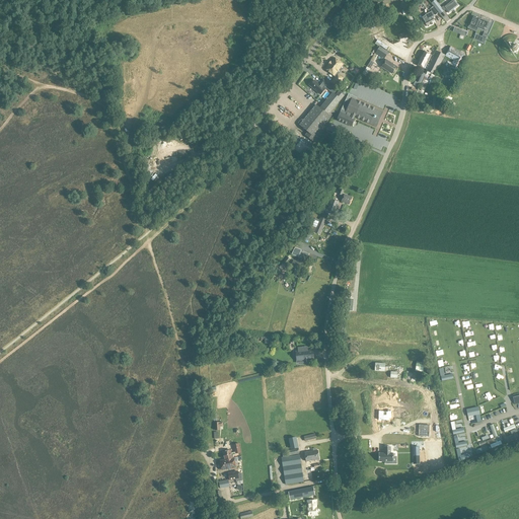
[(376,10),(376,8),(396,1),(395,0),(372,0),(373,0),(367,2),(371,12),(376,10)]
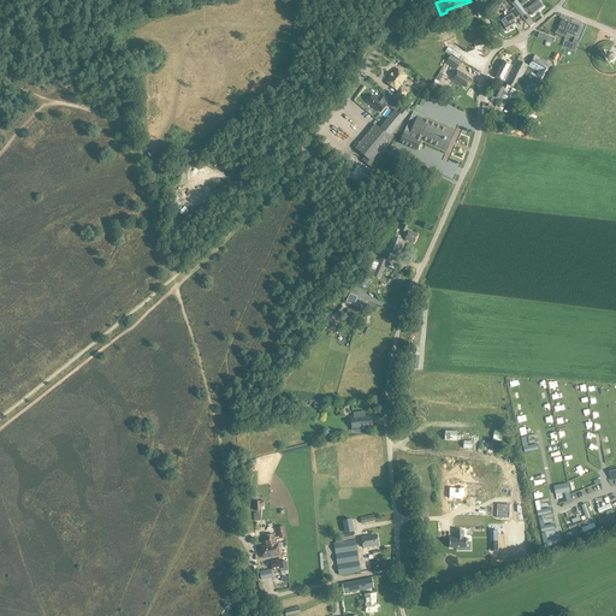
[(516,0),(511,4),(522,17),(526,13),(516,0)]
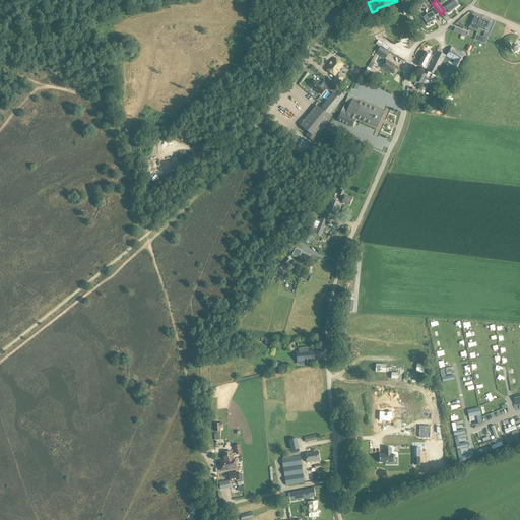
[(459,6),(454,0),(452,0),(445,7),(449,13),(453,10),(454,10),(455,9),(455,8),(459,6)]
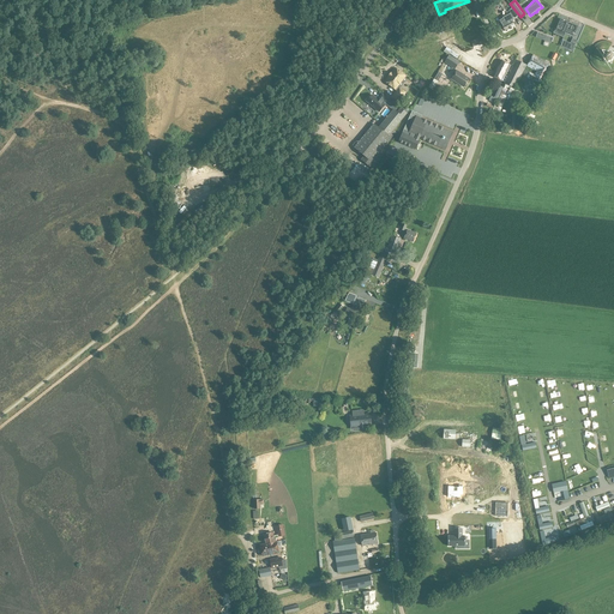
[(518,16),(512,8),(509,11),(515,18),(518,16)]
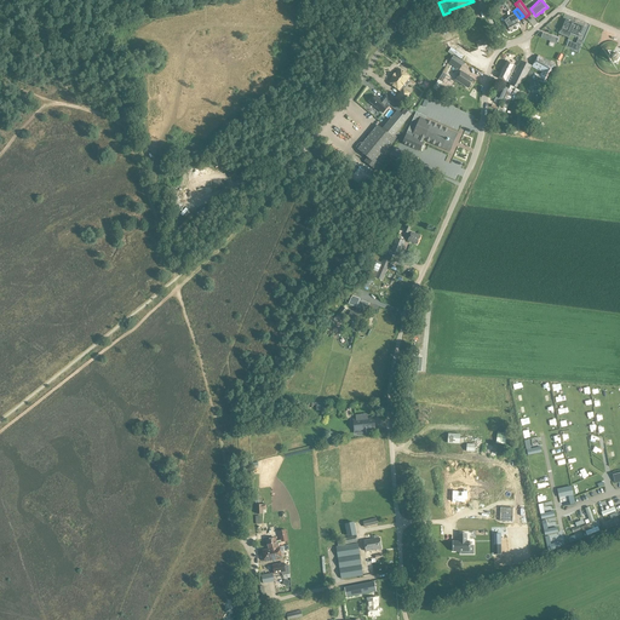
[(518,27),(516,21),(518,19),(516,13),(507,18),(509,21),(505,23),(510,30),(518,27)]
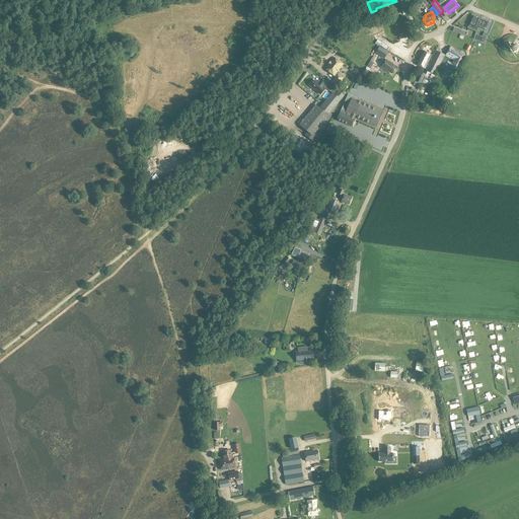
[(467,28),(476,32),(477,28),(480,21),(478,20),(479,19),(472,16),(468,25),(470,25),(469,26),(468,26),(467,28)]
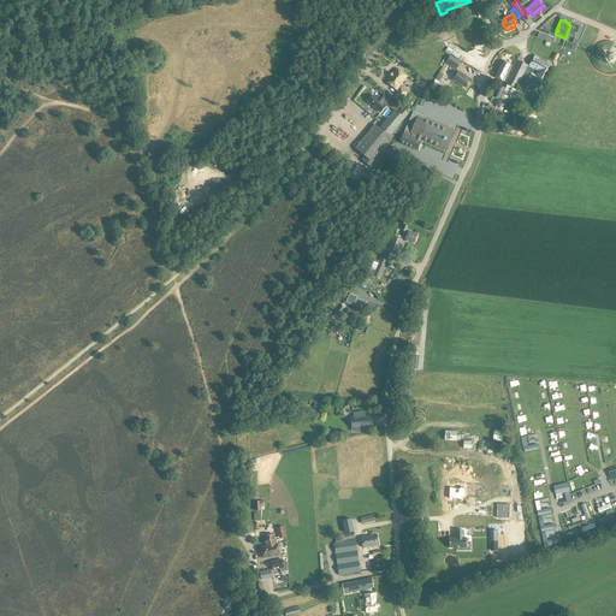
[(567,34),(575,37),(576,35),(575,35),(575,33),(576,34),(580,27),(573,24),(572,27),(570,25),(567,34)]
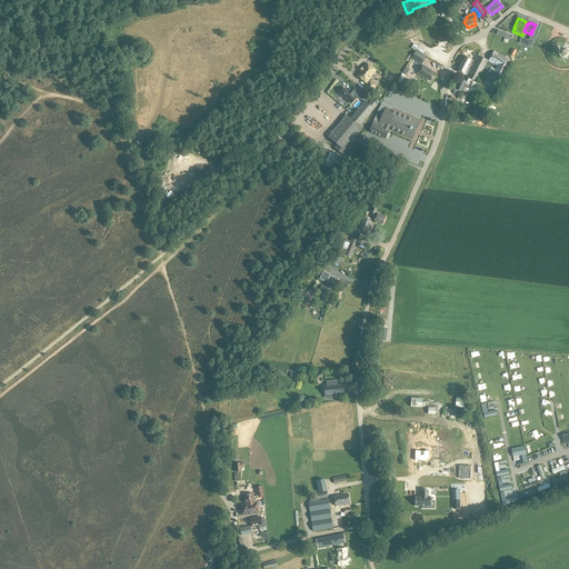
[(562,48),(560,49),(556,47),(553,52),(556,59),(560,57),(562,59),(566,57),(568,58),(568,53),(568,51),(568,48),(568,41),(566,40),(562,48)]
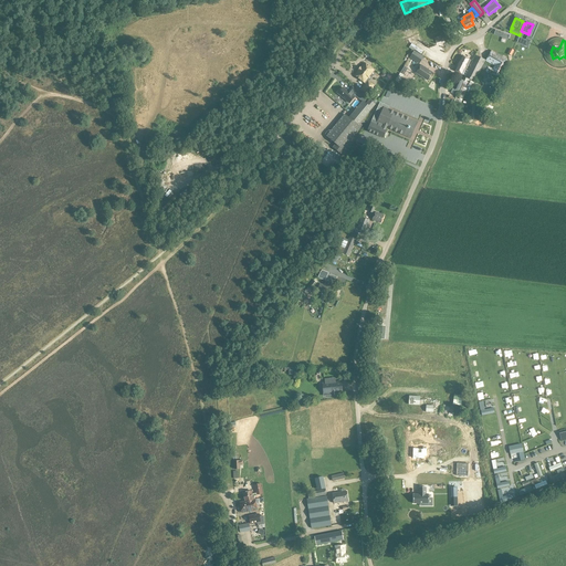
[(423,58),(413,51),(409,59),(419,64),(423,58)]
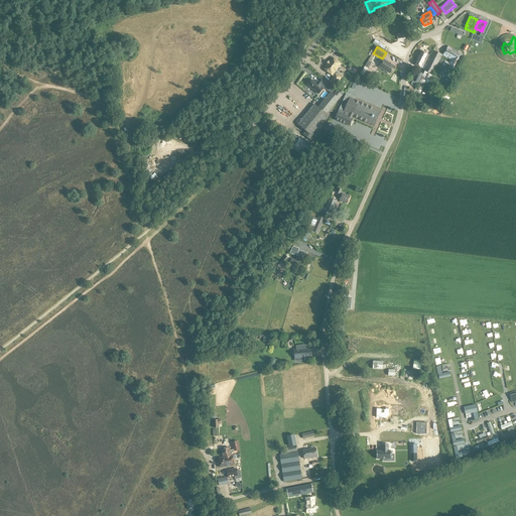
[(442,65),(446,67),(453,70),(462,54),(447,46),(442,55),(450,60),(448,63),(444,60),(442,65)]
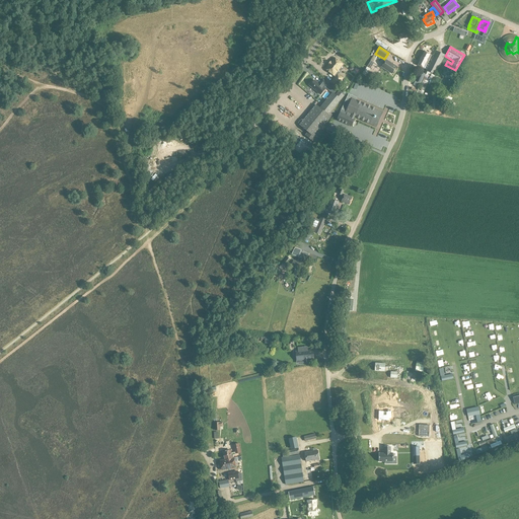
[(420,57),(418,59),(424,62),(425,61),(428,63),(431,56),(422,51),(421,54),(419,53),(418,56),(420,57)]
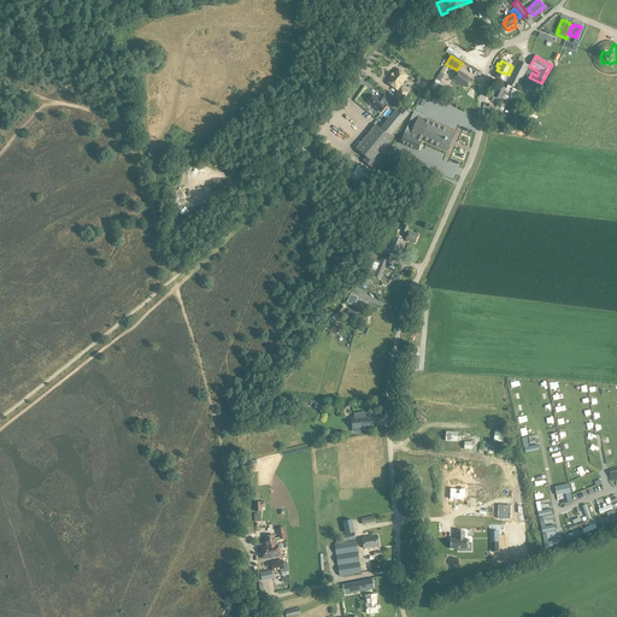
[(506,84),(517,89),(528,66),(518,60),(510,77),(507,83),(506,84)]
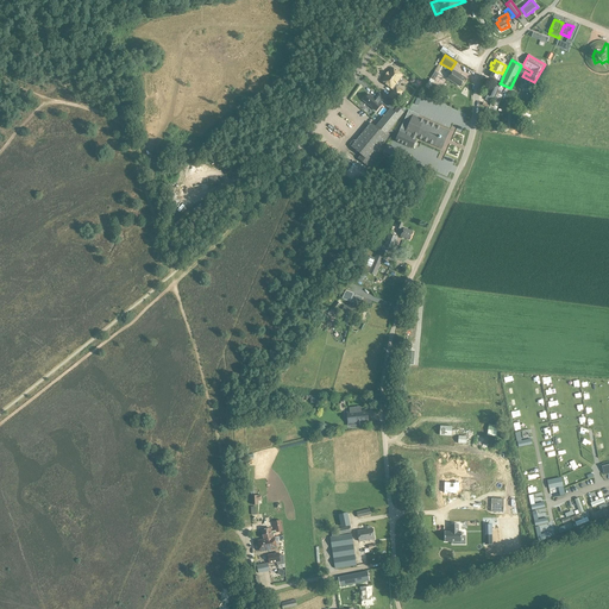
[(394,68),(393,69),(388,74),(388,73),(385,76),(382,81),(393,89),(393,88),(395,90),(389,96),(395,101),(396,101),(399,102),(403,96),(400,95),(402,93),(396,88),(394,87),(402,76),(396,73),(397,71),(397,70),(396,69),(395,69),(394,68)]
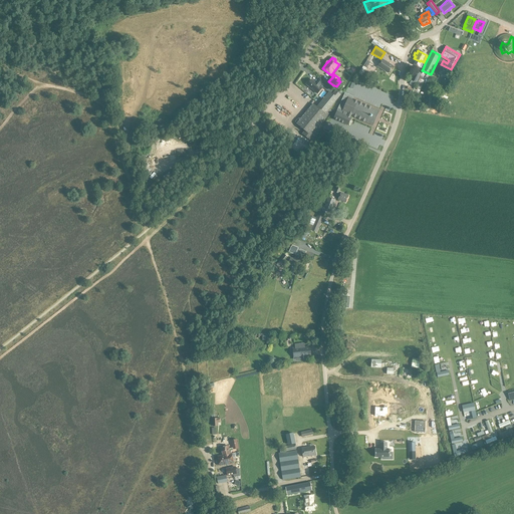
[(423,63),(424,62),(421,60),(420,61),(414,58),(412,64),(421,68),(423,69),(425,64),(423,63)]
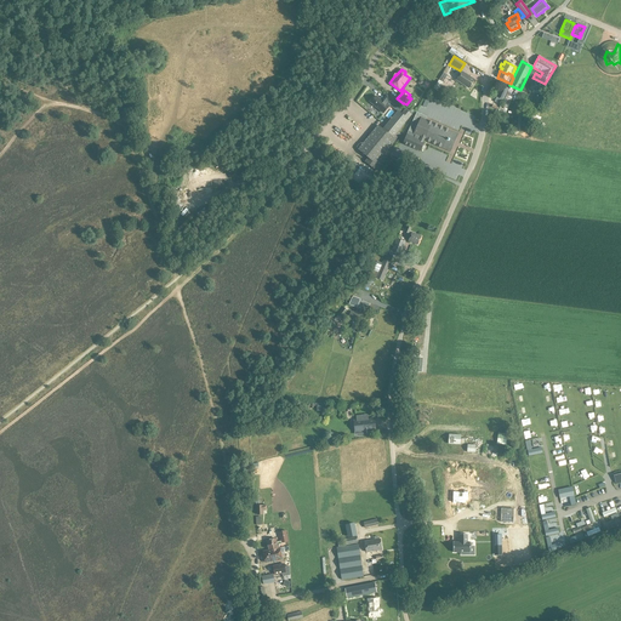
[(462,72),(456,80),(469,89),(474,80),(462,72)]
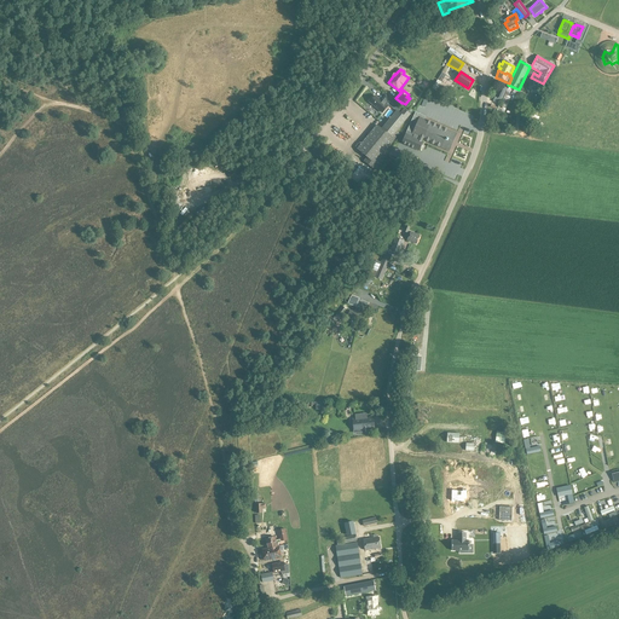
[(441,82),(438,80),(434,85),(432,88),(437,91),(441,82)]
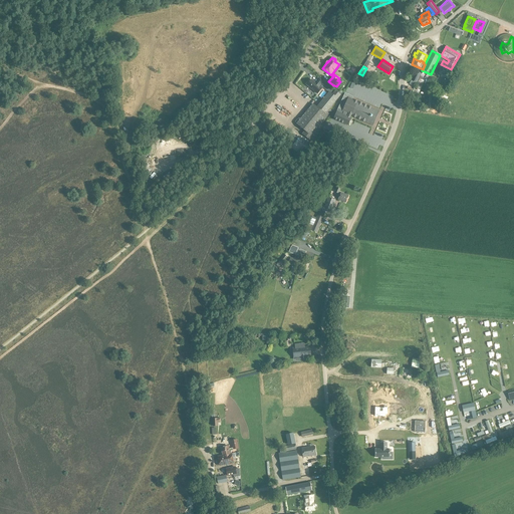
[(316,84),(311,79),(307,85),(317,93),(321,88),(325,83),(320,79),(316,84)]
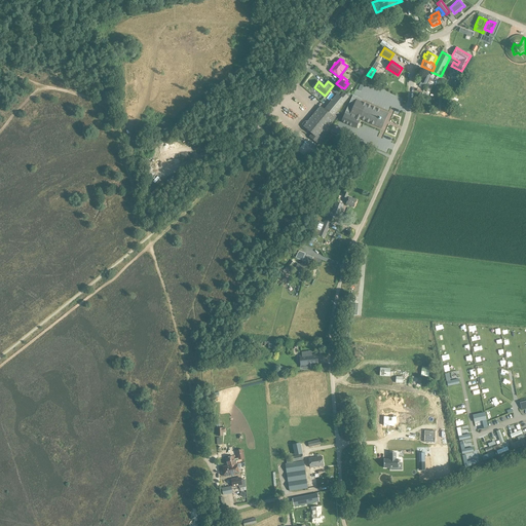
[(325,110),(321,107),(304,127),(312,135),(309,138),(315,143),(329,126),(338,116),(335,114),(349,98),(344,94),(340,97),(338,95),(325,110)]
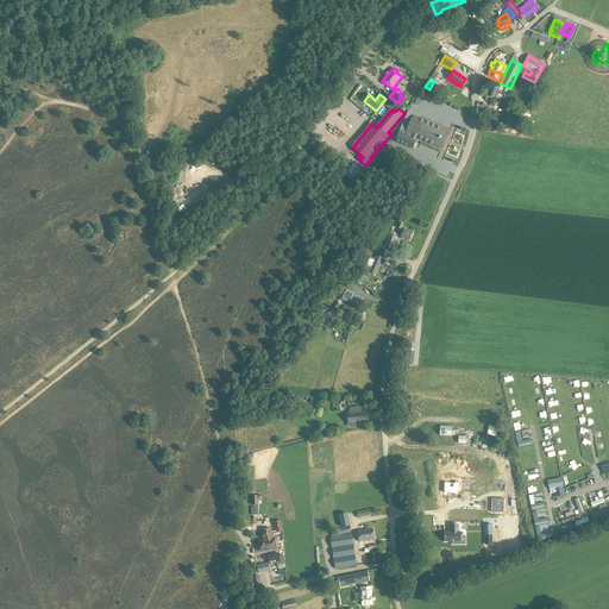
[(406,132),(405,133),(443,149),(450,132),(418,118),(419,114),(408,111),(400,130),(406,132)]
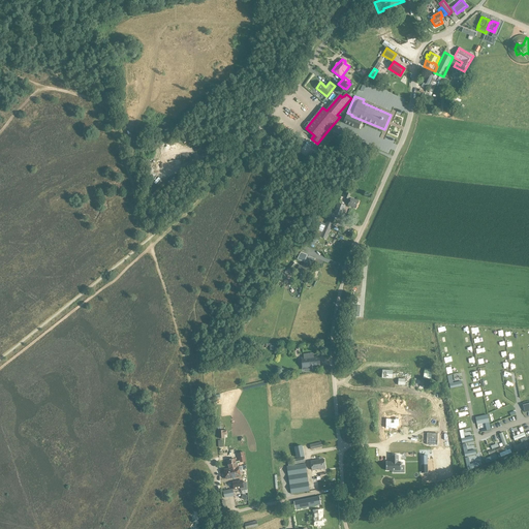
[(459,101),(448,96),(444,107),(454,111),(456,106),(457,106),(458,103),(459,101)]
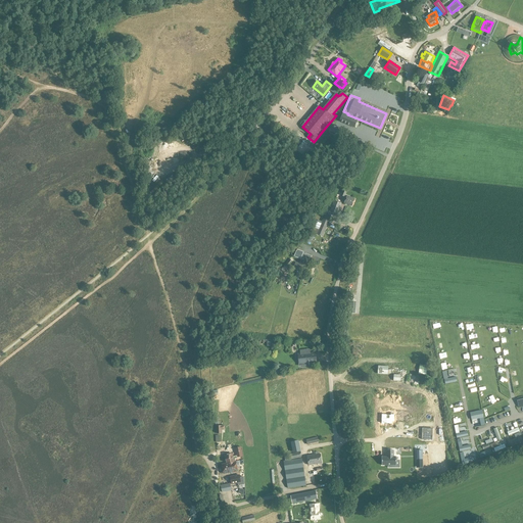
[(329,128),(327,126),(314,142),(318,144),(329,128)]
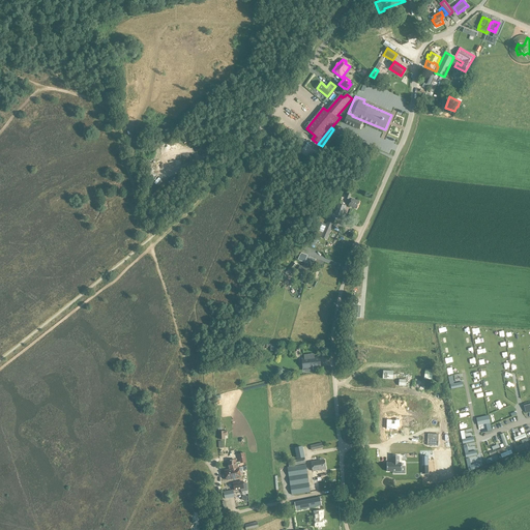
[(359,202),(352,199),(350,198),(351,195),(347,194),(345,198),(348,200),(347,202),(350,203),(349,206),(356,209),(359,202)]
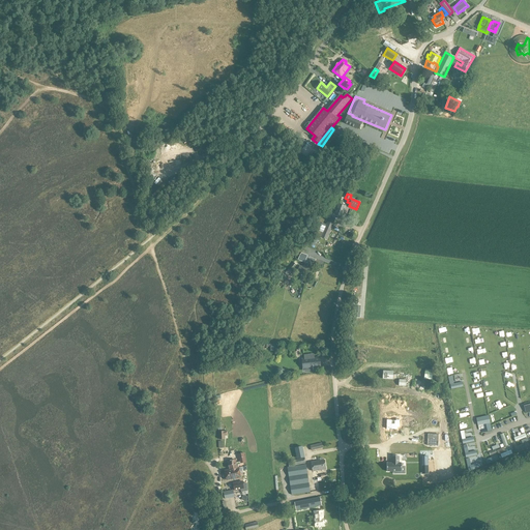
[(342,217),(347,206),(339,204),(334,214),(342,217)]
